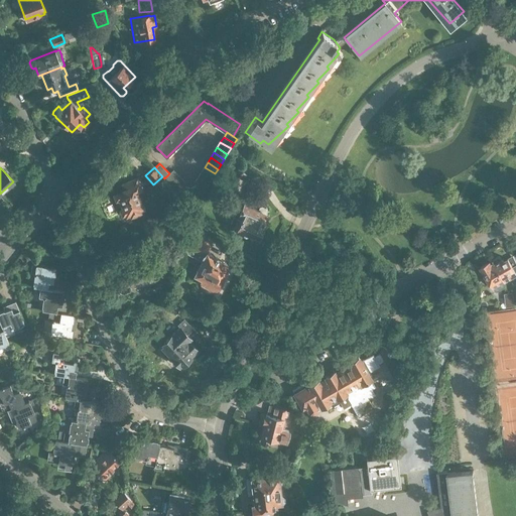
[(211,178),(215,173),(205,167),(201,172),(211,178)]
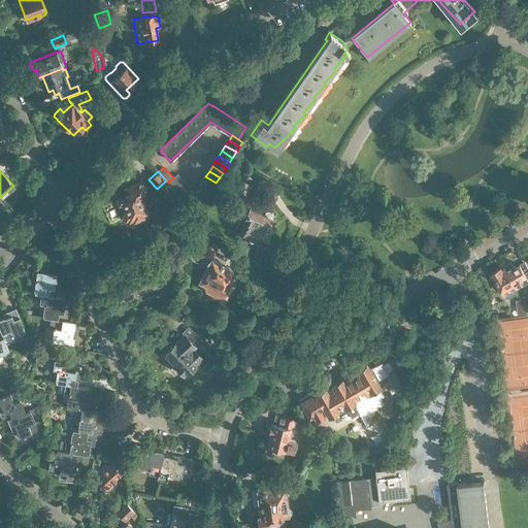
[(177,174),(173,177),(168,183),(173,187),(182,178),(177,174)]
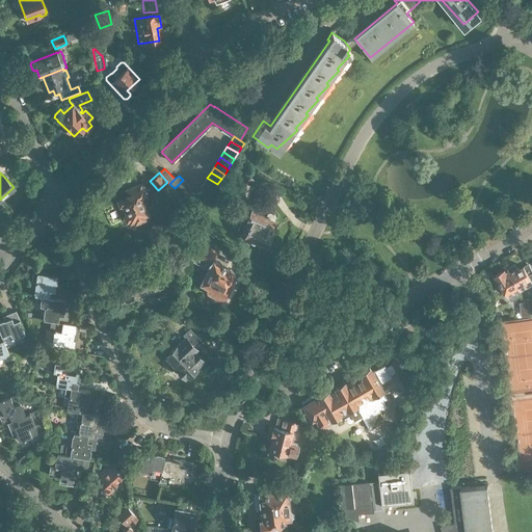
[(214,189),(217,184),(207,178),(204,183),(214,189)]
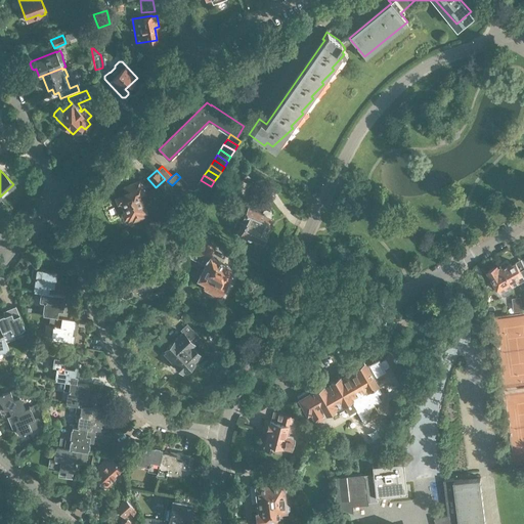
[(180,177),(172,185),(176,190),(185,182),(180,177)]
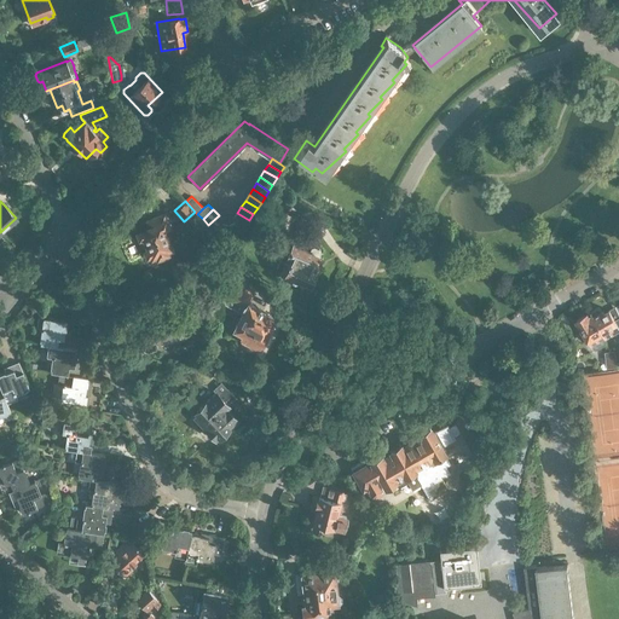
[(168,250),(173,249),(165,231),(171,229),(165,213),(150,219),(152,225),(137,232),(146,258),(150,255),(151,258),(156,255),(157,259),(169,253),(168,250)]
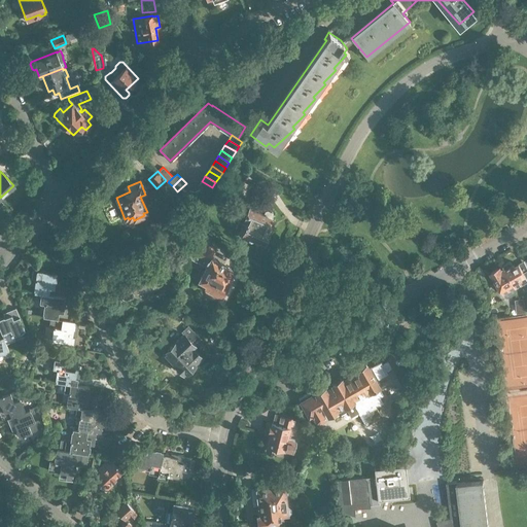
[(208,195),(212,187),(202,181),(199,186),(201,190),(208,195)]
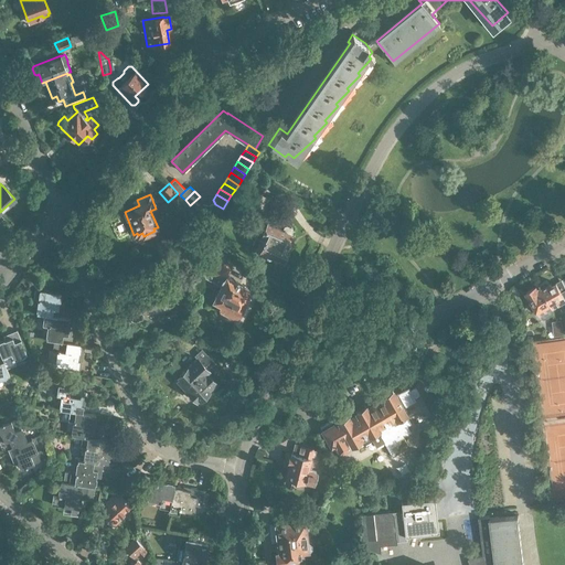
[(200,196),(190,205),(191,205),(196,212),(203,205),(204,201),(200,196)]
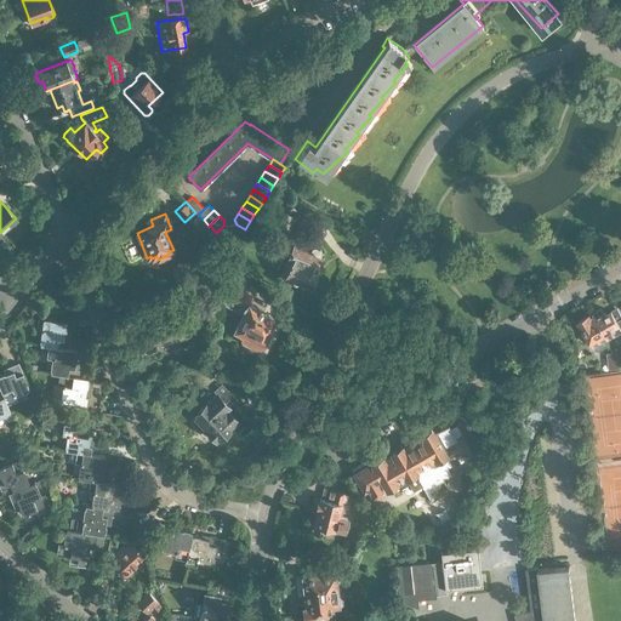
[(229,227),(229,243),(237,243),(245,229),(237,224),(229,227)]
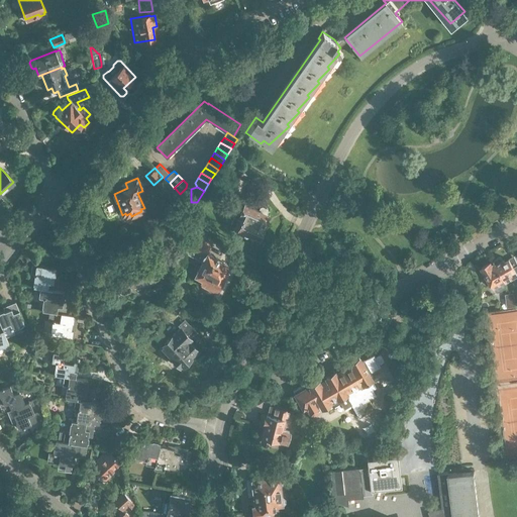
[(180,194),(175,188),(167,195),(177,206),(184,199),(180,194)]
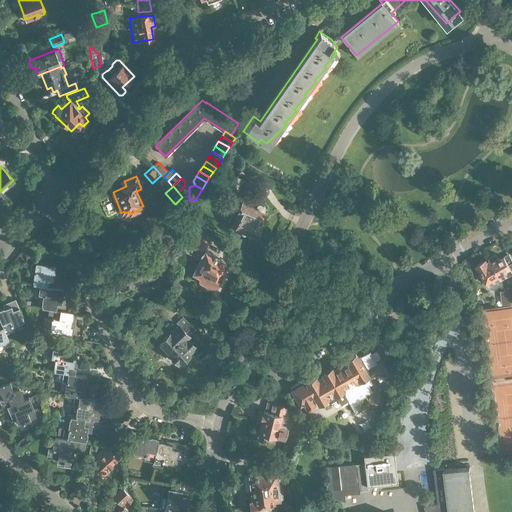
[(189,200),(189,187),(184,186),(178,192),(182,197),(186,200),(189,200)]
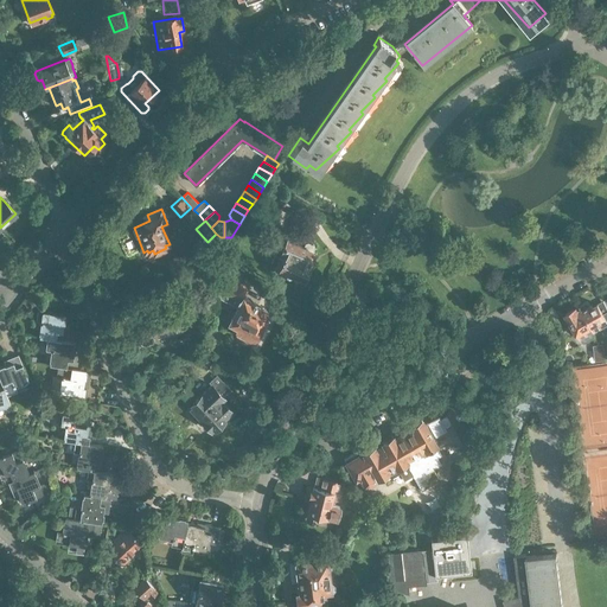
[(312,250),(314,246),(313,243),(308,241),(305,242),(302,247),(286,238),(285,242),(281,241),(270,263),(302,278),(302,276),(307,275),(308,270),(307,267),(308,266),(307,264),(313,251),(312,250)]
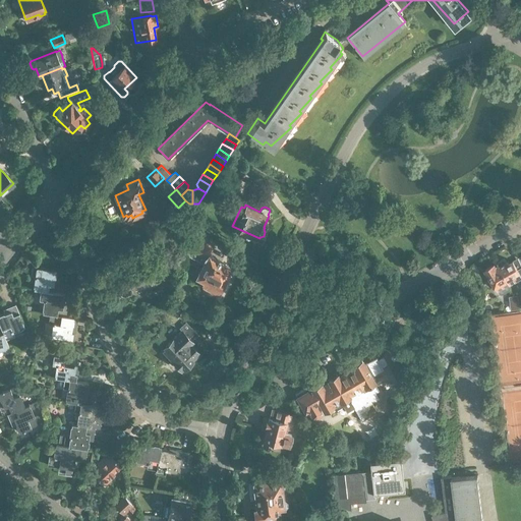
[(184,230),(191,221),(185,216),(177,225),(184,230)]
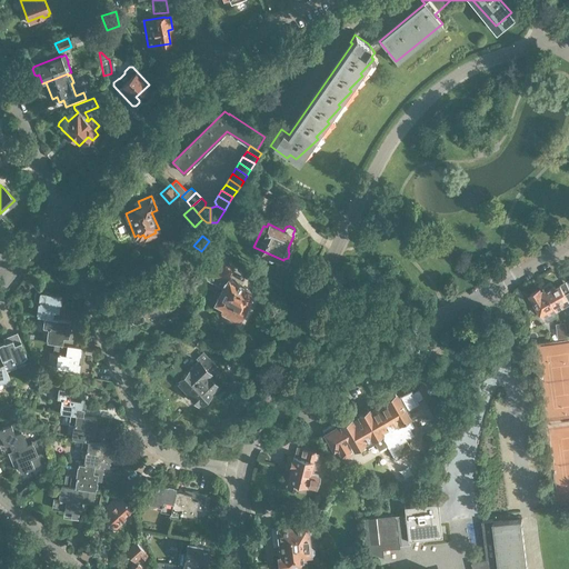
[(238,320),(253,291),(229,278),(233,268),(218,259),(222,250),(212,241),(201,275),(223,287),(215,303),(222,308),(221,309),(222,312),(238,320)]
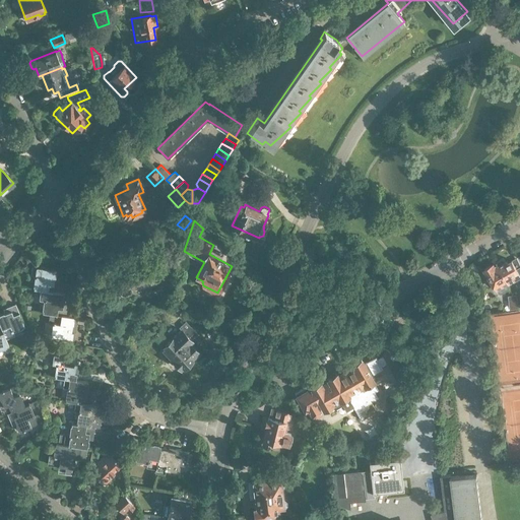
[(502,258),(497,261),(508,282),(519,275),(519,263),(517,257),(509,262),(507,260),(506,261),(504,259),(502,258)]
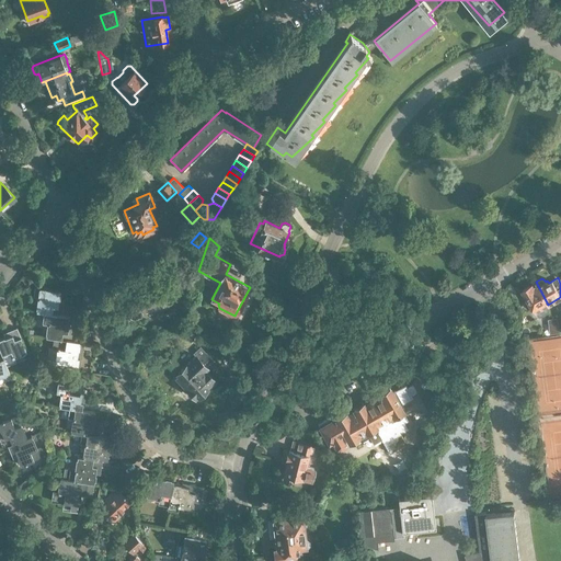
[(550,311),(548,305),(536,282),(523,289),(528,299),(525,301),(525,302),(527,309),(529,309),(533,307),(534,308),(534,307),(539,316),(541,316),(550,311)]
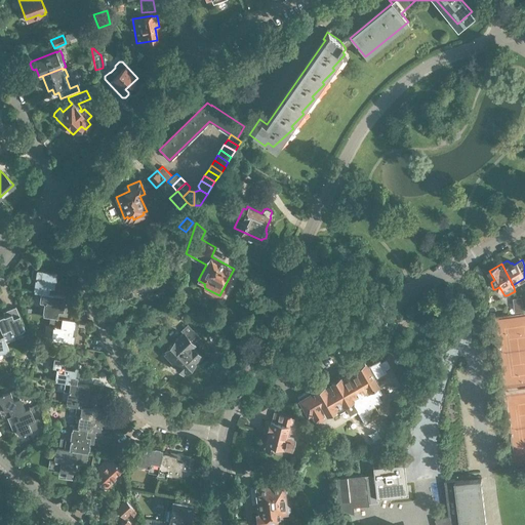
[(127,297),(160,285),(157,276),(153,266),(120,278),(127,297)]
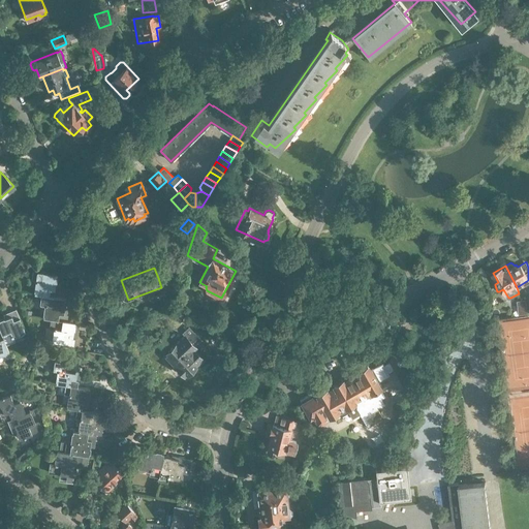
[(58,298),(58,297),(59,289),(55,289),(57,274),(32,271),(31,280),(36,281),(34,293),(41,294),(58,298)]
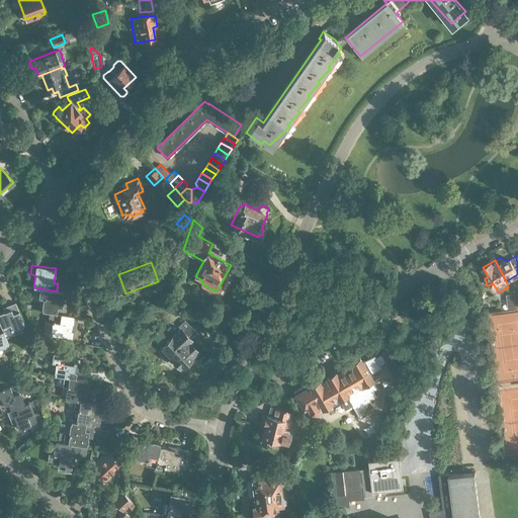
[(57,291),(40,288),(39,297),(44,298),(41,311),(50,312),(66,314),(67,308),(62,307),(65,291),(57,290),(57,291)]
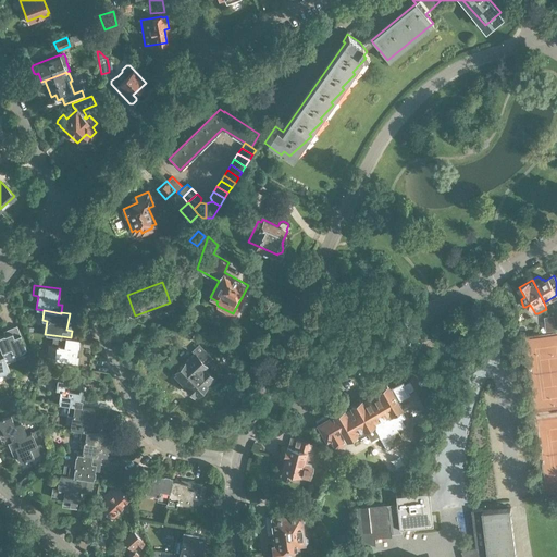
[(469,332),(483,323),(478,311),(462,321),(469,332)]
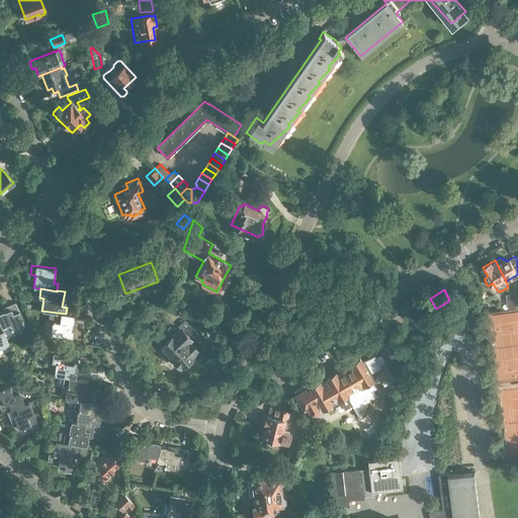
[(516,307),(514,292),(506,294),(508,308),(516,307)]
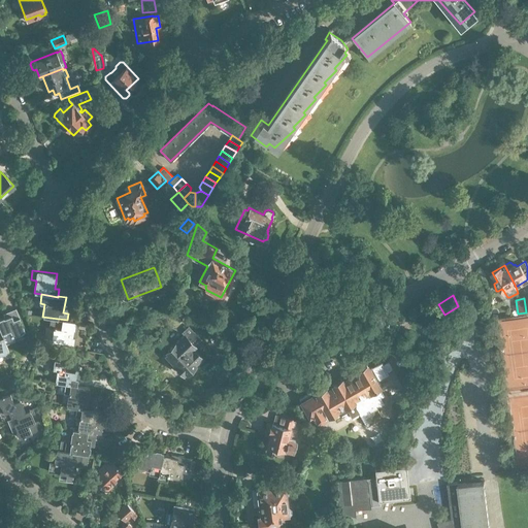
[(0,330),(6,343),(14,339),(12,335),(25,331),(15,308),(9,311),(10,316),(0,319),(0,330)]
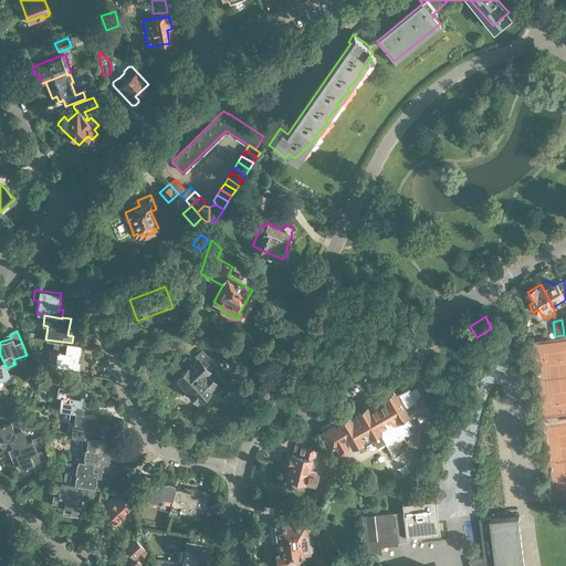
[(192,344),(196,337),(184,331),(179,337),(192,344)]
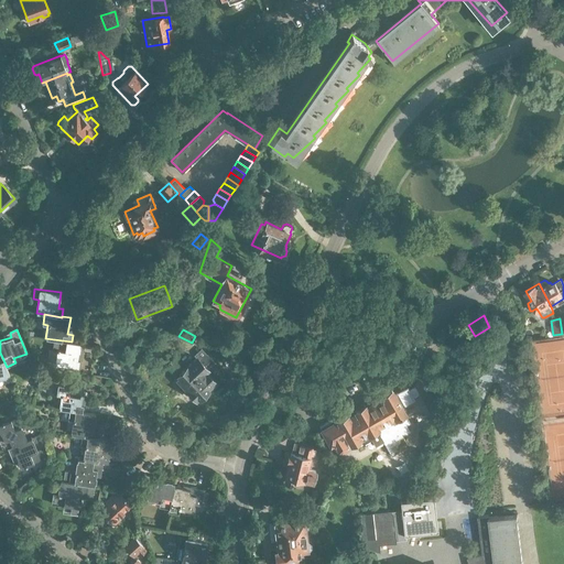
[(54,339),(53,349),(57,350),(55,370),(65,371),(66,366),(82,368),(83,360),(77,359),(80,343),(72,342),(54,339)]
